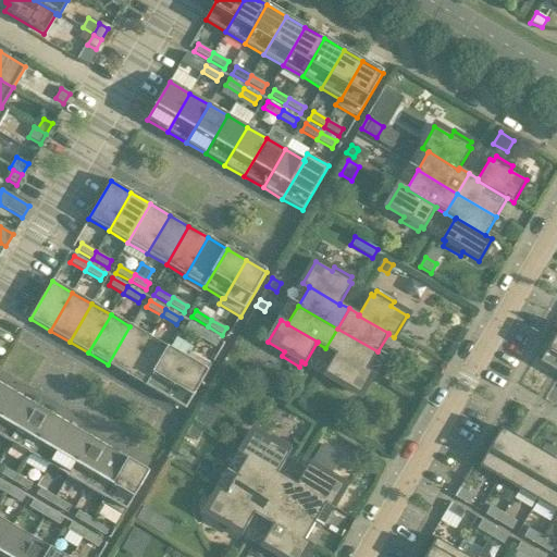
[(203,332),(189,323),(185,330),(200,338),(203,332)]
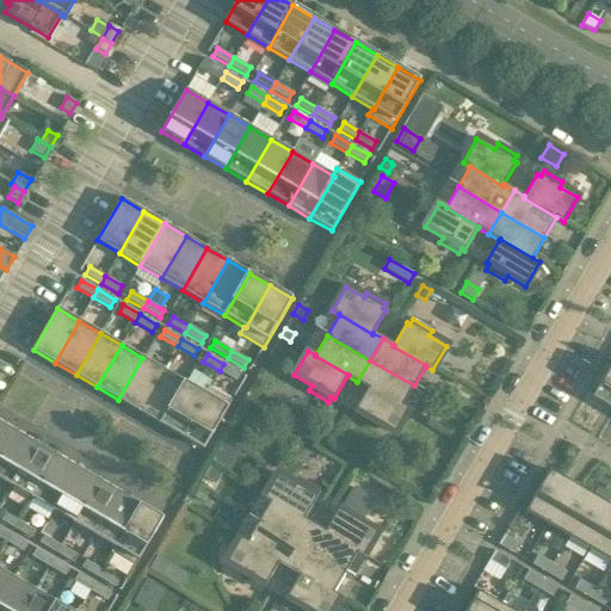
[(118,400),(140,412),(164,370),(142,358),(118,400)]
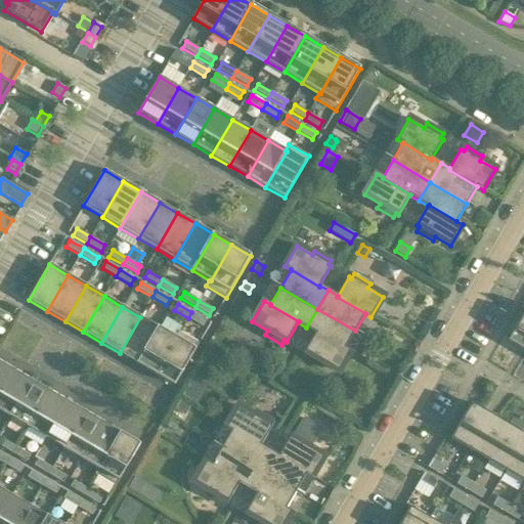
[(306,328),(315,333),(316,332),(345,348),(355,331),(317,309),(306,328)]
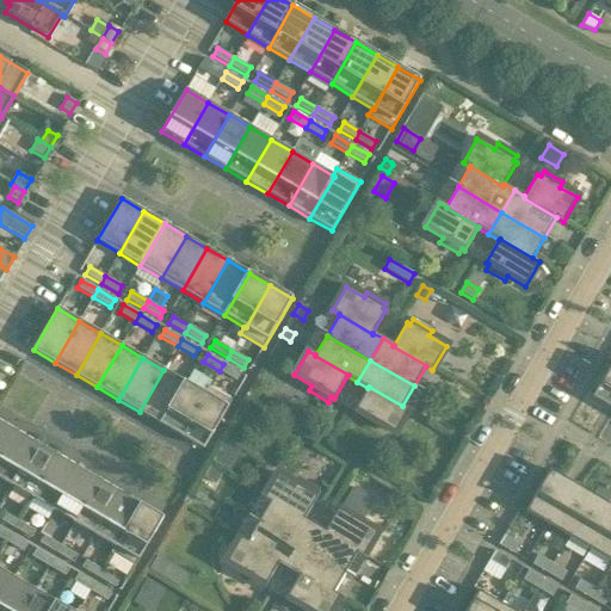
[(240,374),(223,364),(220,371),(235,381),(240,374)]
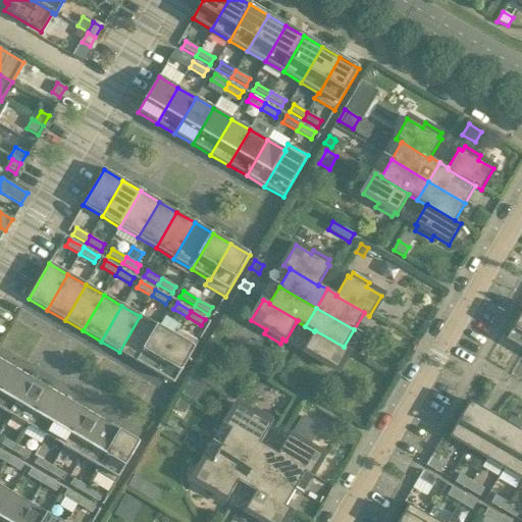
[(521,311),(506,340),(521,349),(521,311)]
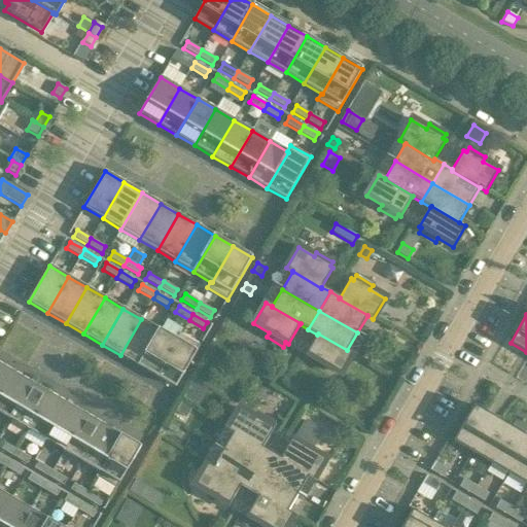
[(120,355),(139,365),(160,329),(141,319),(120,355)]
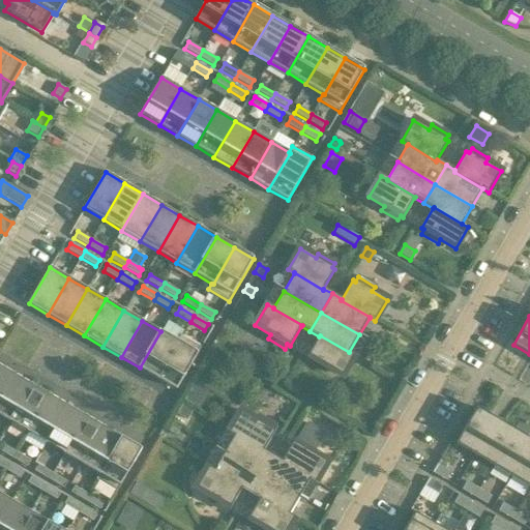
[(140,367),(157,378),(179,343),(177,342),(160,331),(140,367)]
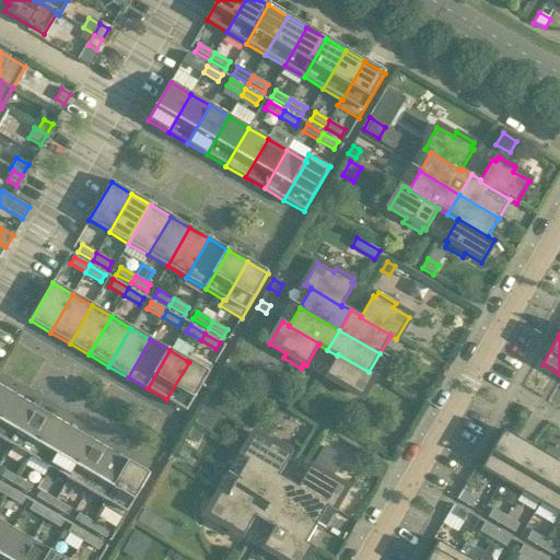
[(189,362),(166,399),(187,411),(212,368),(191,354),(187,361),(189,362)]
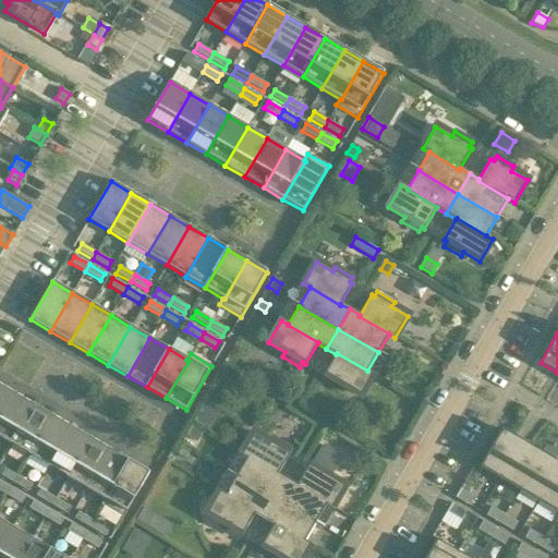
[(374,374),(367,371),(337,353),(336,354),(324,375),(327,377),(324,381),(341,391),(344,387),(361,397),(374,374)]
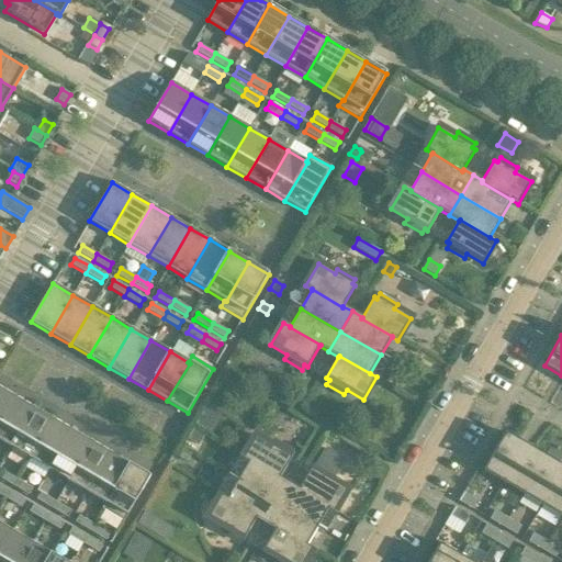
[(0,419),(13,396),(0,389),(0,419)]
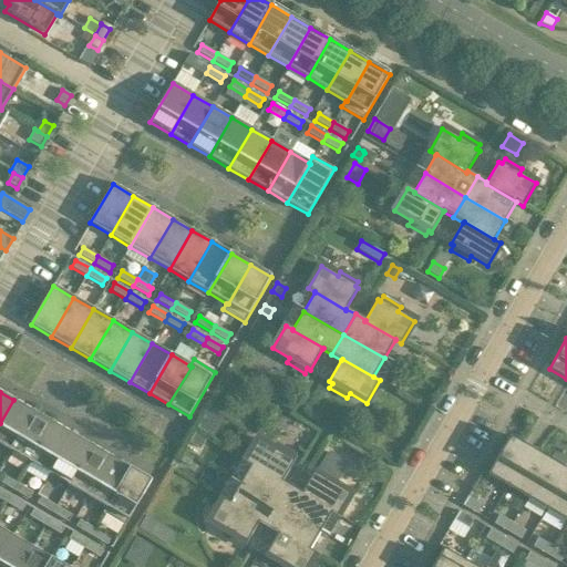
[(33,412),(13,400),(0,423),(0,444),(10,451),(33,412)]
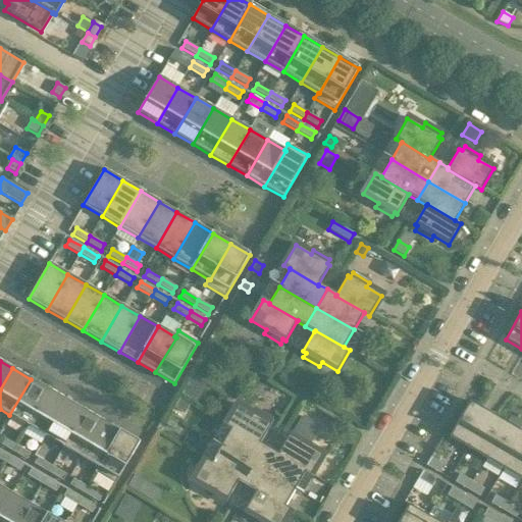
[(206,384),(192,376),(181,395),(196,403),(206,384)]
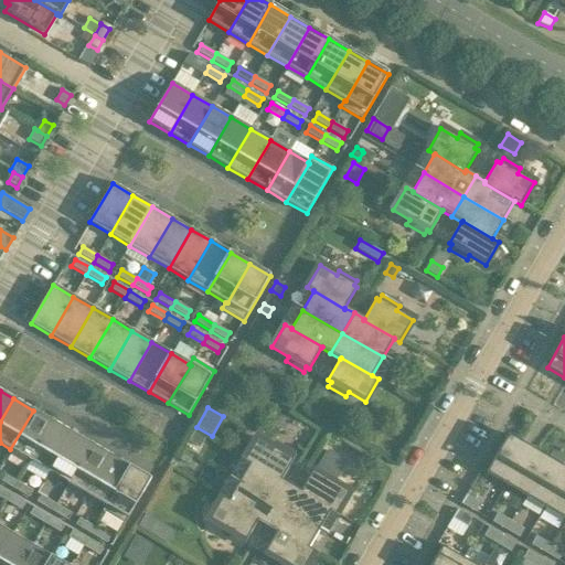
[(10,449),(30,460),(53,422),(33,411),(10,449)]
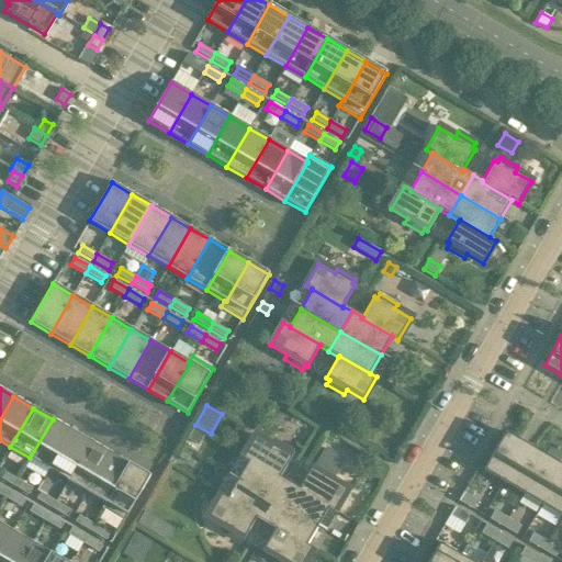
[(71,430),(53,419),(30,458),(49,470),(71,430)]
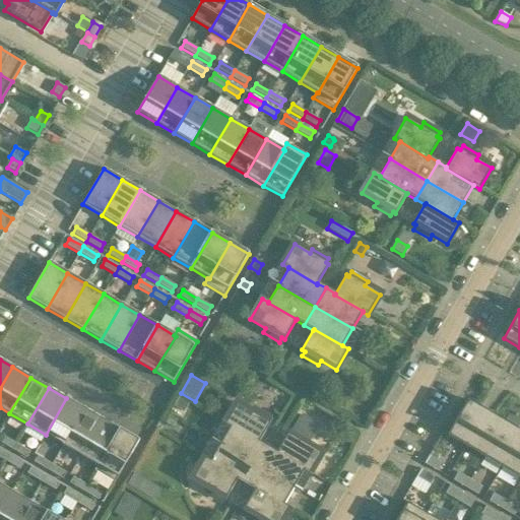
[(189,402),(180,397),(174,407),(184,412),(189,402)]
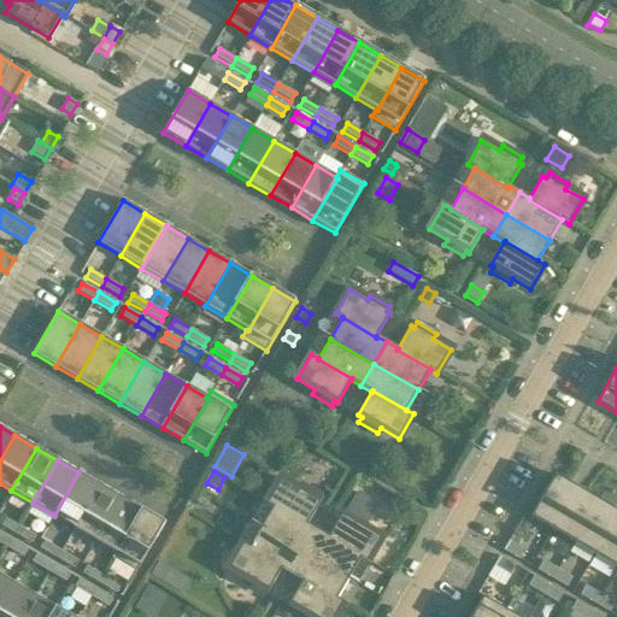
[(54,516),(75,528),(100,486),(78,472),(54,516)]
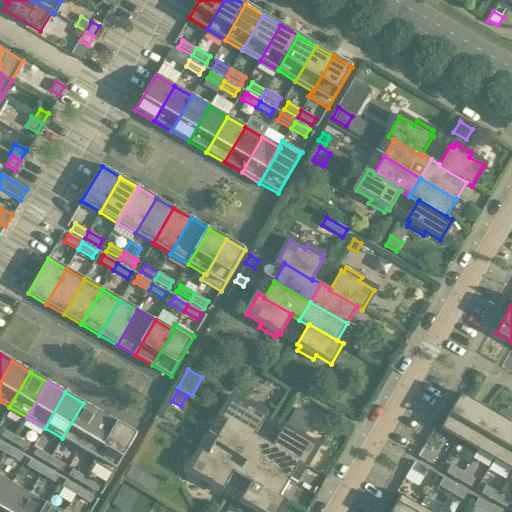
[(440,428),(458,439),(478,405),(460,394),(440,428)]
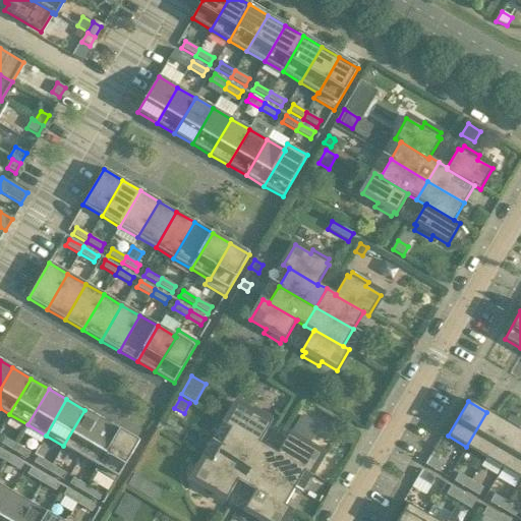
[(258,445),(259,443),(271,424),(268,422),(271,418),(254,408),(251,413),(236,404),(224,424),(230,428),(231,427),(258,445)]
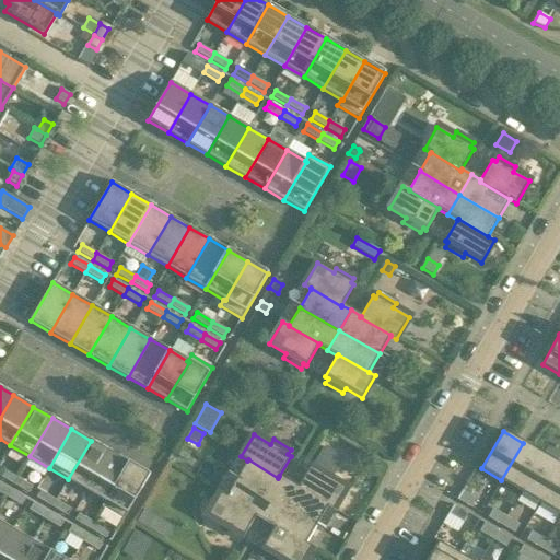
[(109,452),(91,441),(68,479),(88,490),(109,452)]
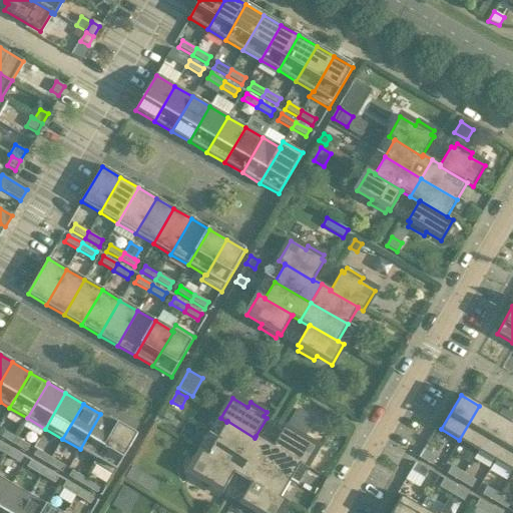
[(497,416),(479,406),(459,440),(477,451),(497,416)]
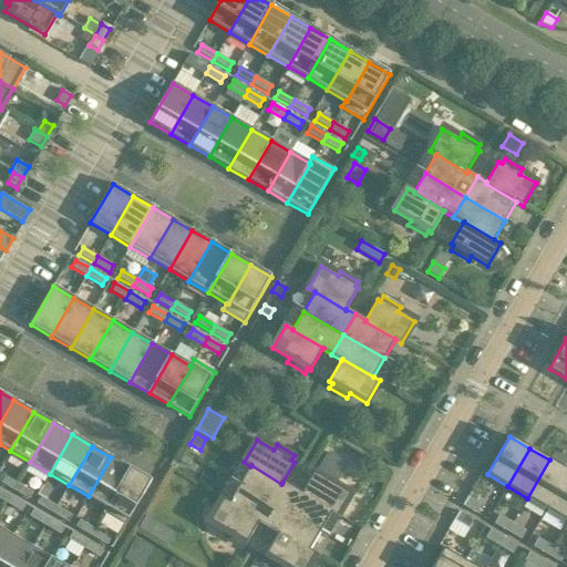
[(184,454),(179,462),(188,467),(193,460),(184,454)]
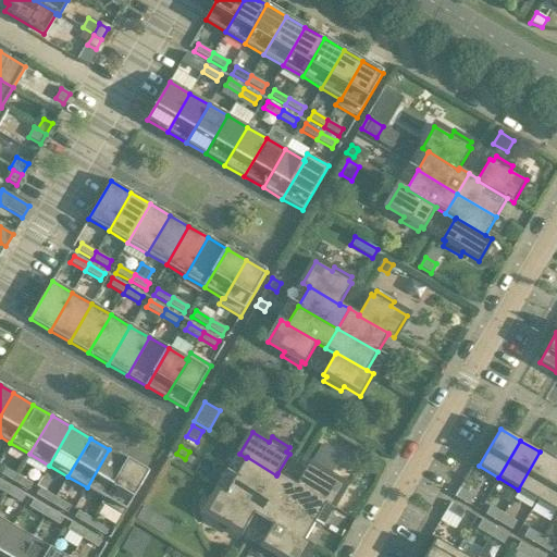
[(109,449),(87,487),(104,498),(106,499),(128,460),(109,449)]
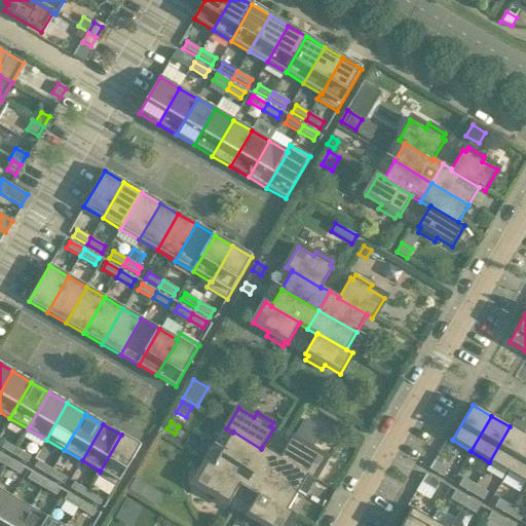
[(489,462),(508,473),(525,440),(525,436),(510,426),(489,462)]
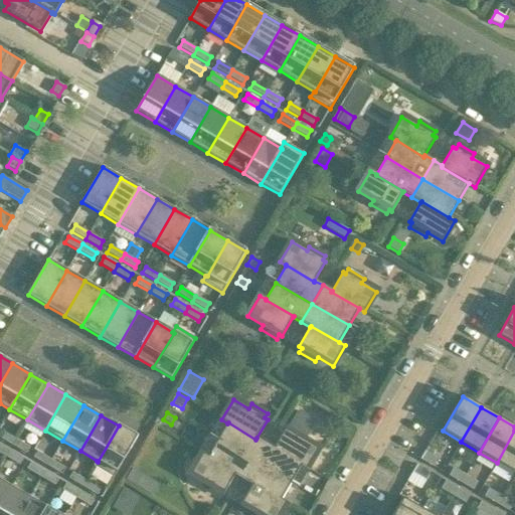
[(218,441),(254,462),(265,443),(256,438),(255,440),(228,422),(227,423),(218,441)]
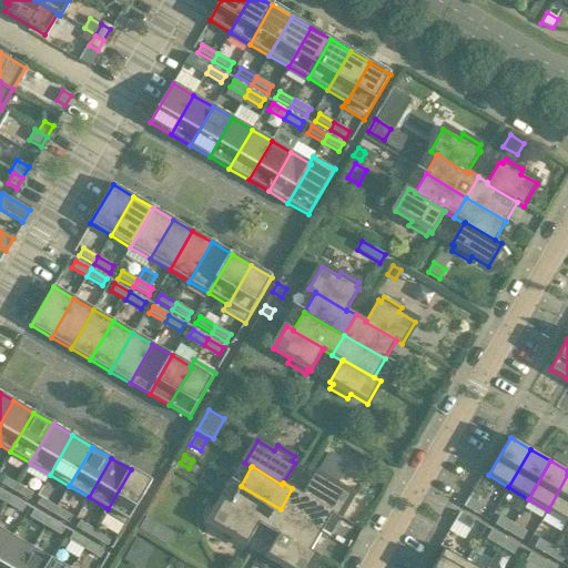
[(152,482),(131,469),(108,509),(107,508),(103,515),(124,527),(152,482)]
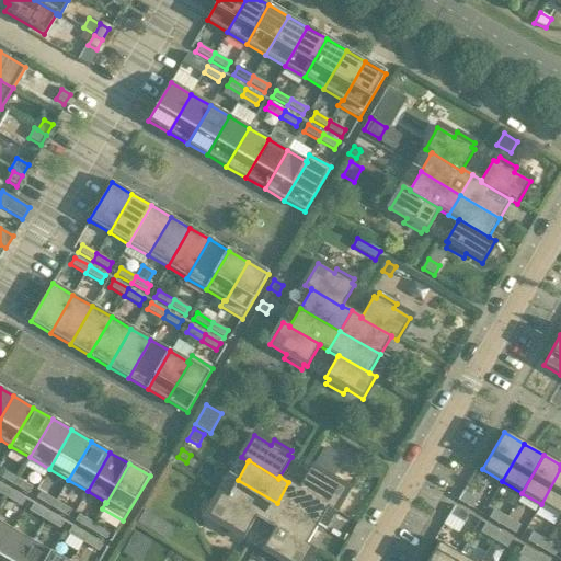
[(328,507),(334,512),(347,490),(331,480),(333,474),(316,465),(313,469),(310,468),(298,489),(297,490),(328,507)]
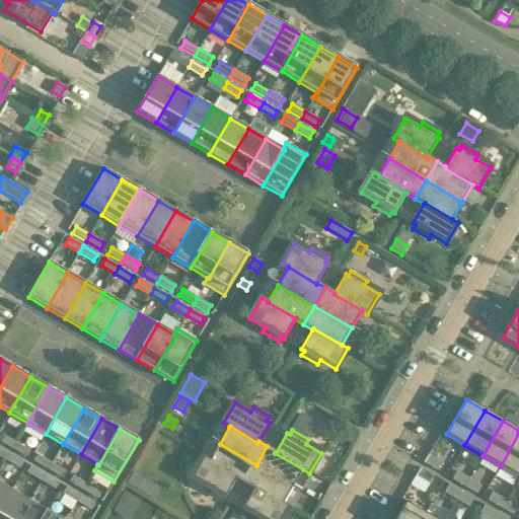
[(345,430),(341,439),(349,444),(354,435),(345,430)]
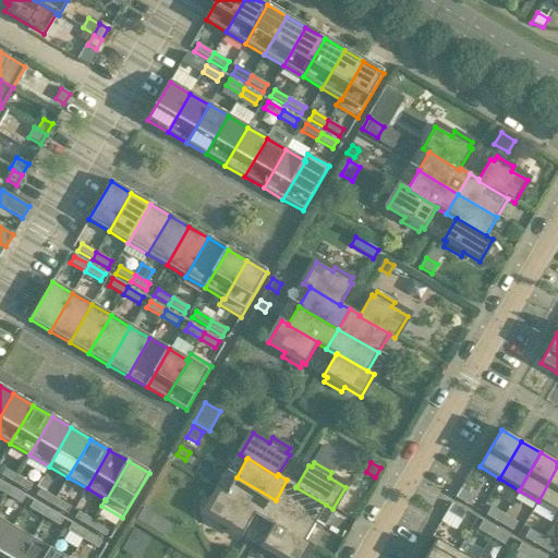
[(557,511),(557,466),(538,501),(557,512),(557,511)]
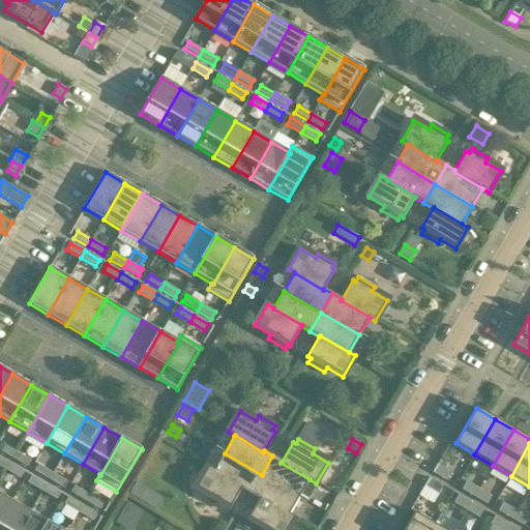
[(0,446),(0,450),(12,459),(16,452),(2,444),(0,446)]
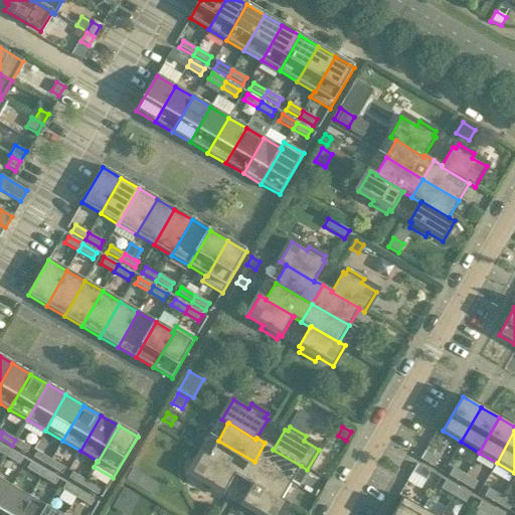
[(29,448),(15,440),(12,446),(25,454),(29,448)]
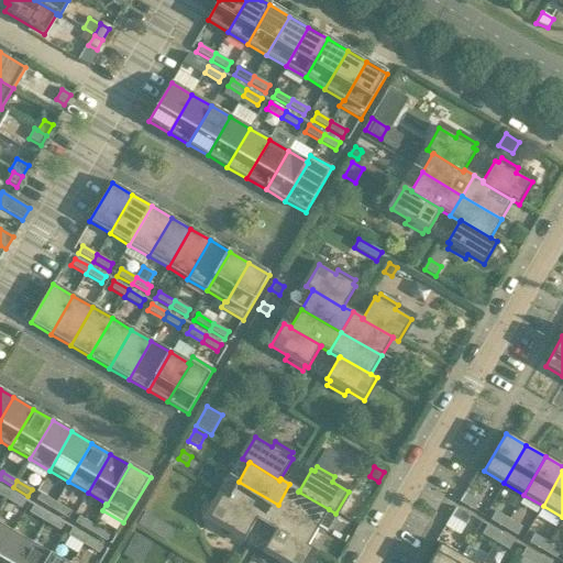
[(266,525),(278,505),(239,482),(228,499),(227,500),(257,518),(256,519),(266,525)]
